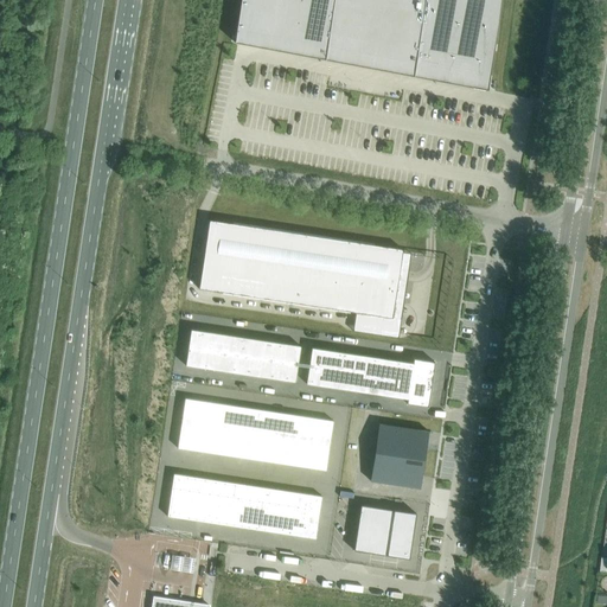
[(241,0),(238,19),(235,43),(257,48),(487,90),(500,0),(241,0)]
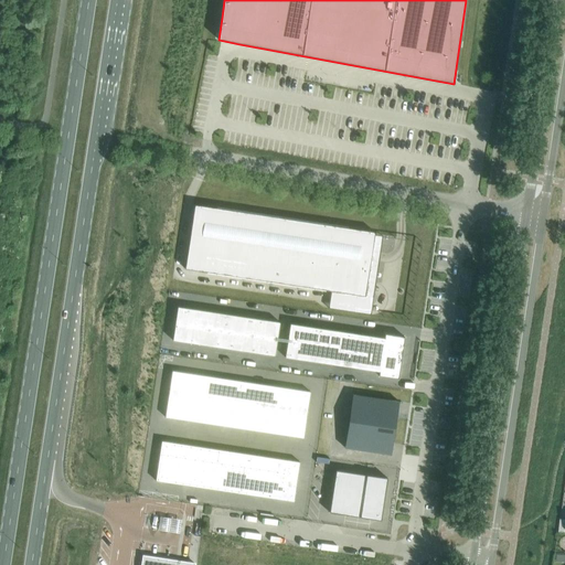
[(194,205),(185,269),(331,291),(342,292),(342,295),(350,296),(350,294),(365,296),(374,235),(374,232),(194,205)]
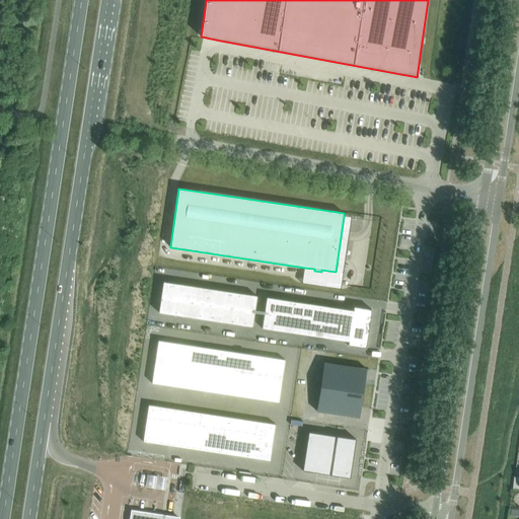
[(163,282),(161,295),(169,296),(171,283),(163,282)]
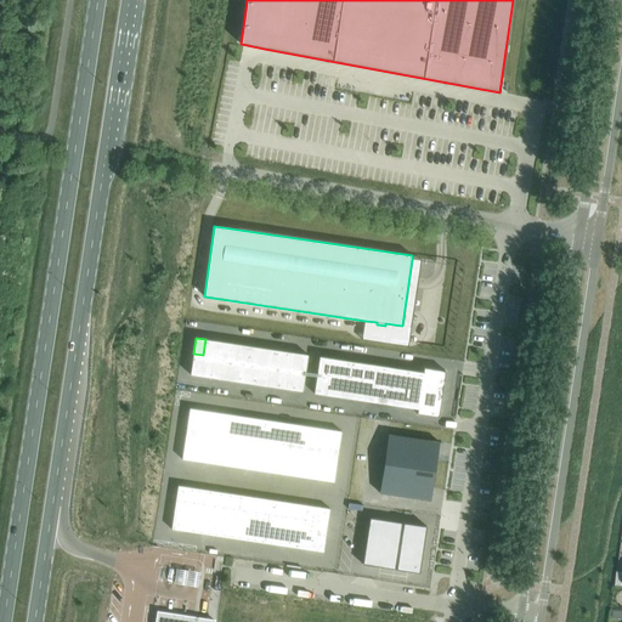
[(205,339),(203,355),(213,356),(215,340),(205,339)]
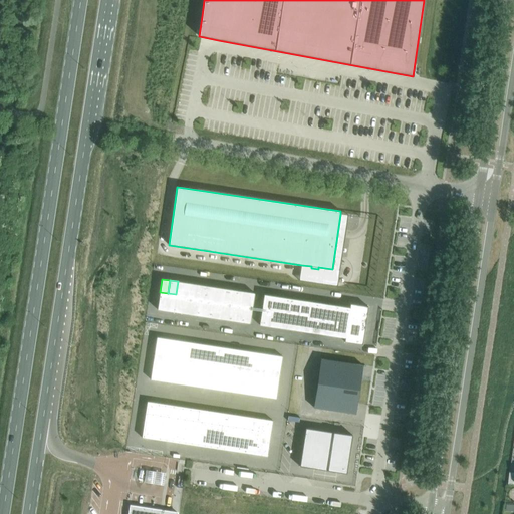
[(178,281),(176,294),(184,295),(186,282),(178,281)]
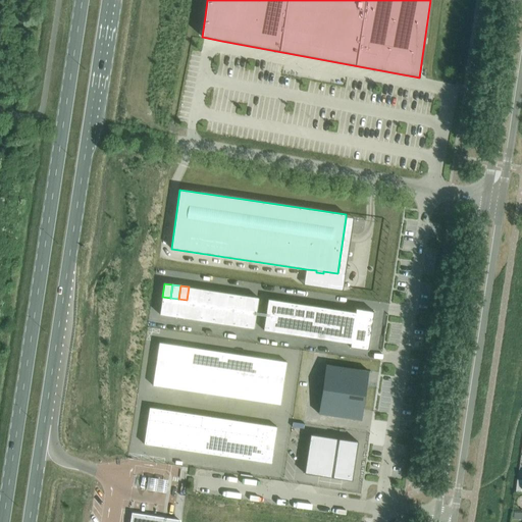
[(189,286),(187,300),(197,302),(199,289),(189,286)]
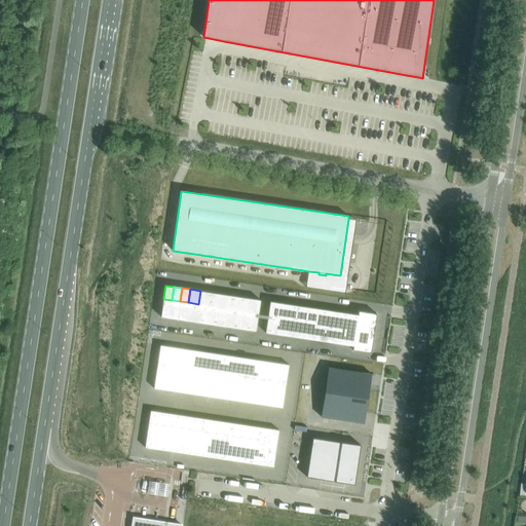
[(200,291),(198,304),(209,305),(211,292),(200,291)]
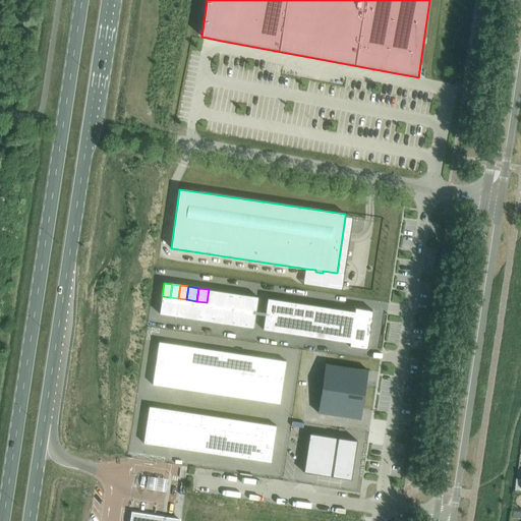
[(207,302),(206,308),(216,309),(219,291),(209,289),(207,302)]
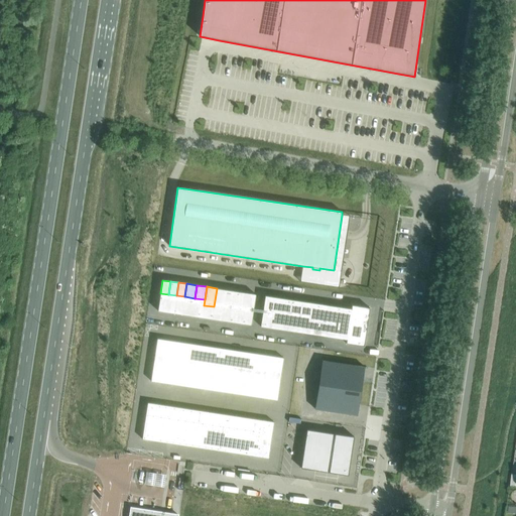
[(217,288),(214,306),(224,308),(227,289),(217,288)]
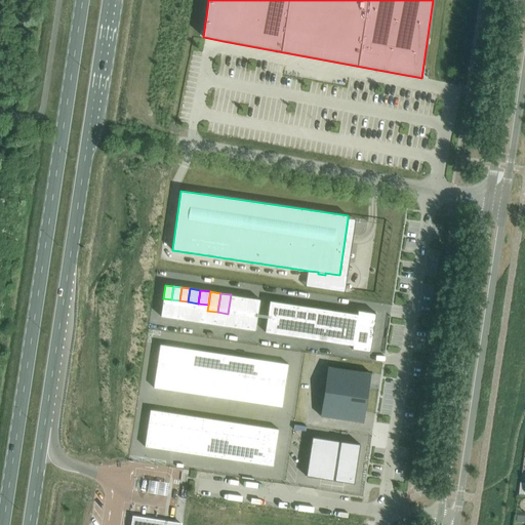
[(231,294),(228,314),(238,315),(241,296),(231,294)]
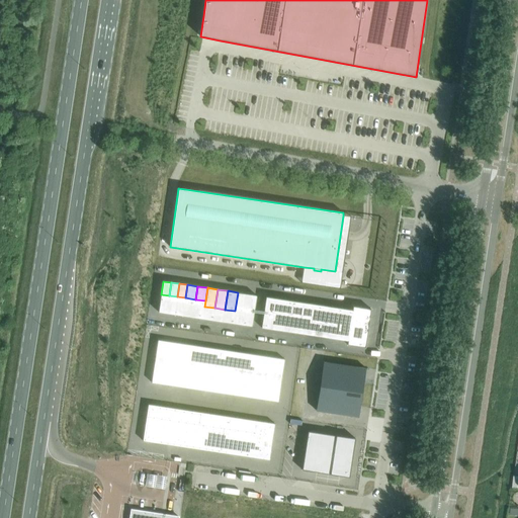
[(238,292),(235,311),(245,313),(247,293),(238,292)]
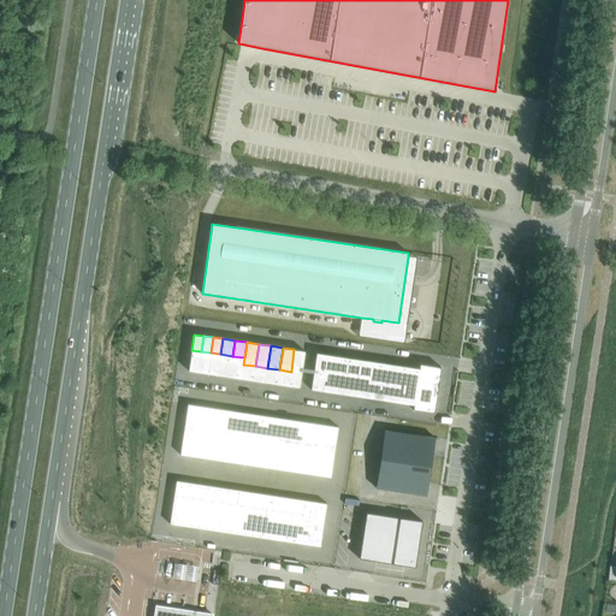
[(294,349),(291,372),(302,373),(304,351),(294,349)]
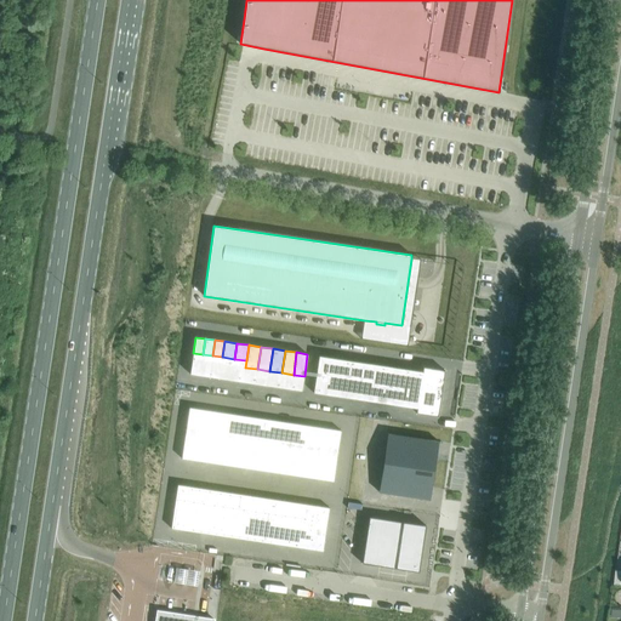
[(193,353),(189,374),(200,375),(203,354),(193,353)]
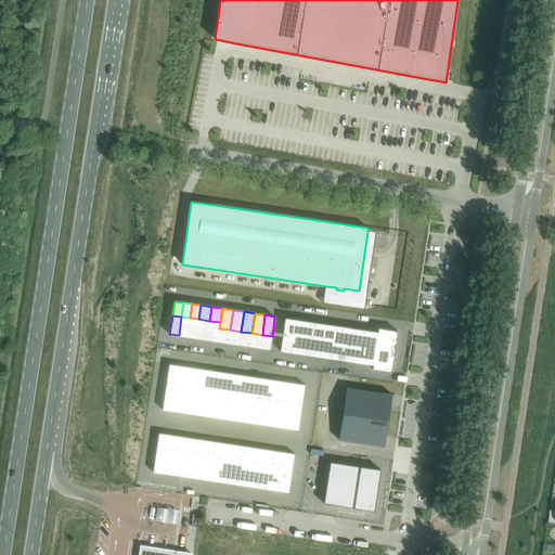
[(181,317),(179,335),(188,337),(190,318),(181,317)]
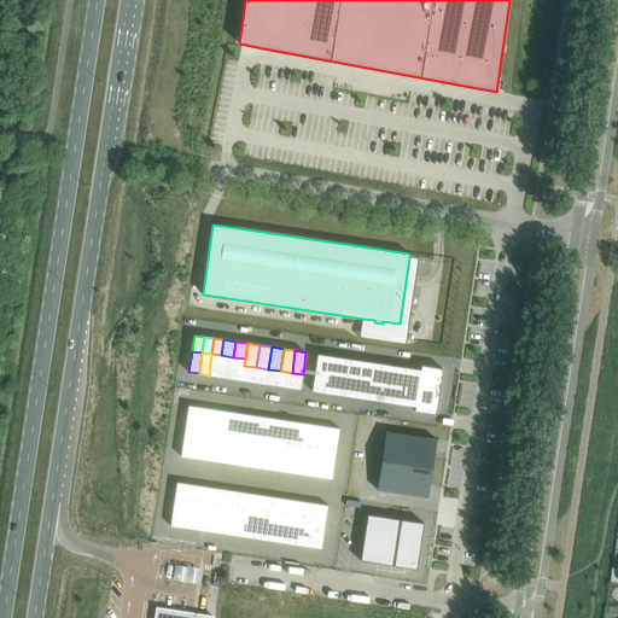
[(211,354),(209,375),(219,377),(221,355),(211,354)]
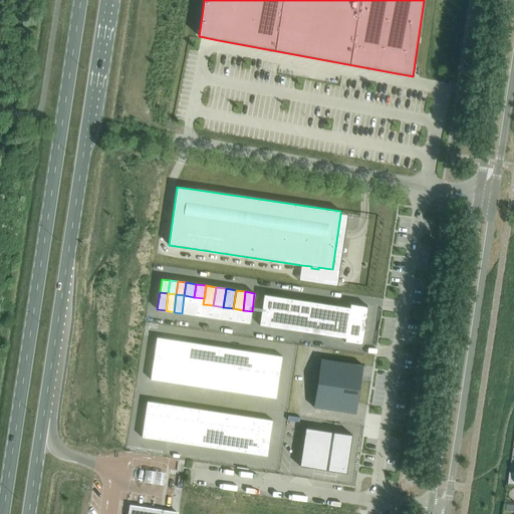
[(264,294),(262,306),(270,308),(272,295),(264,294)]
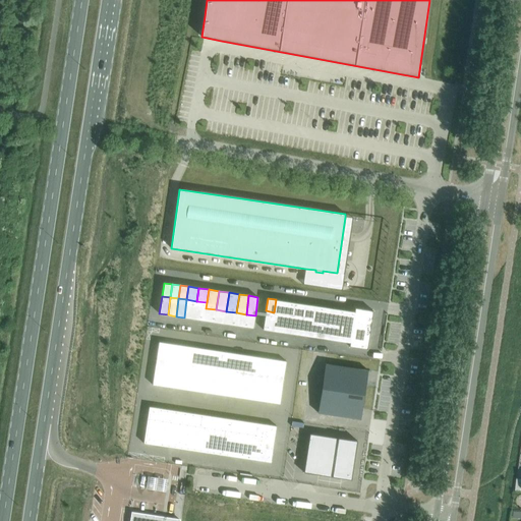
[(186,299),(184,317),(193,319),(196,301),(186,299)]
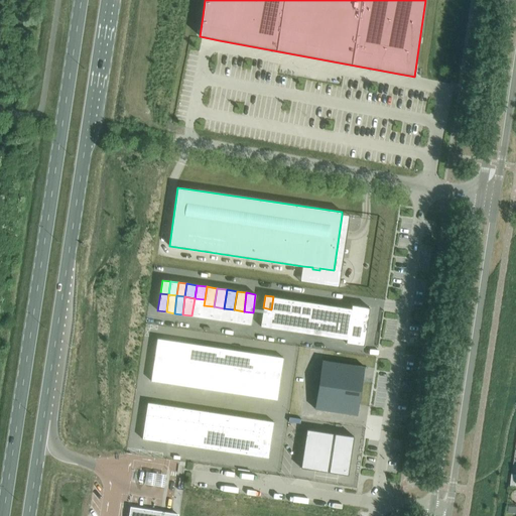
[(273,296),(271,309),(279,310),(281,298),(273,296)]
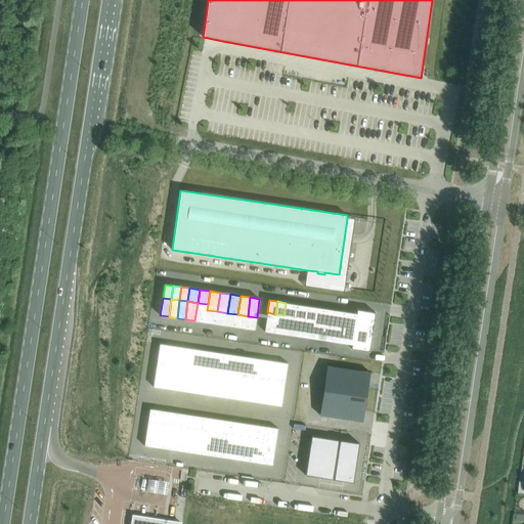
[(198,303),(194,320),(205,322),(207,310),(208,304),(198,303)]
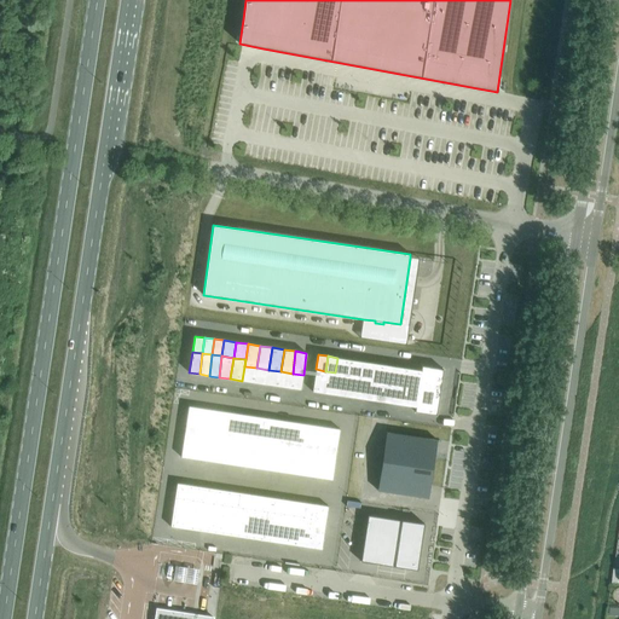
[(337,358),(335,372),(347,374),(350,359),(337,358)]
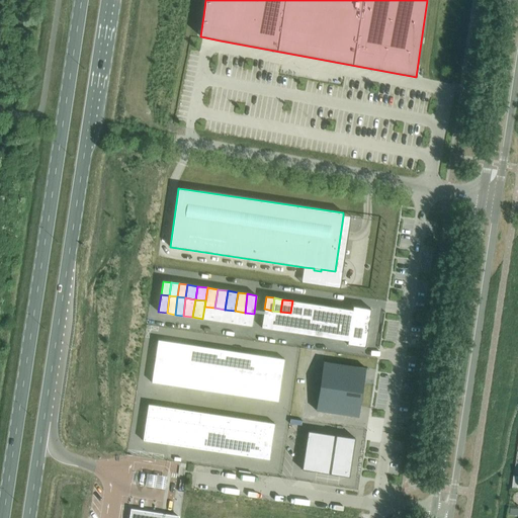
[(292,300),(290,313),(300,315),(303,303),(292,300)]
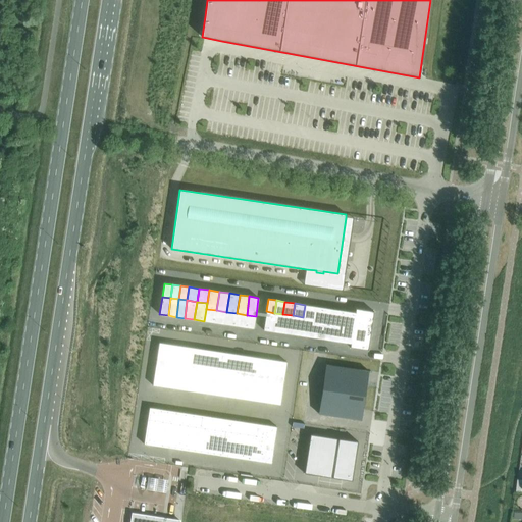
[(305,305),(303,317),(313,318),(315,306),(305,305)]
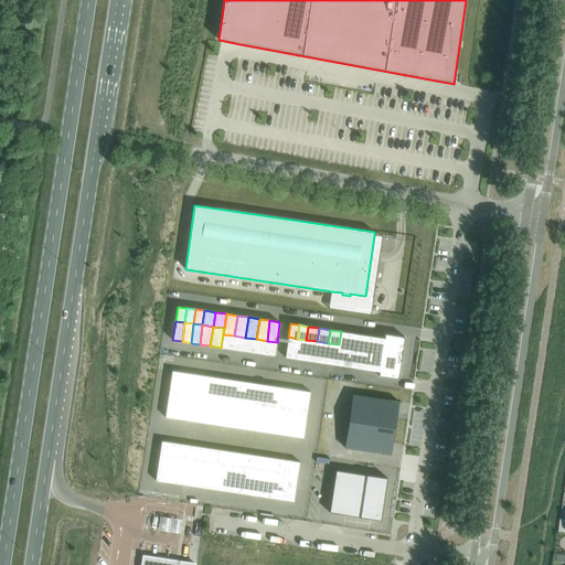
[(339,344),(338,351),(349,353),(352,333),(341,331),(339,344)]
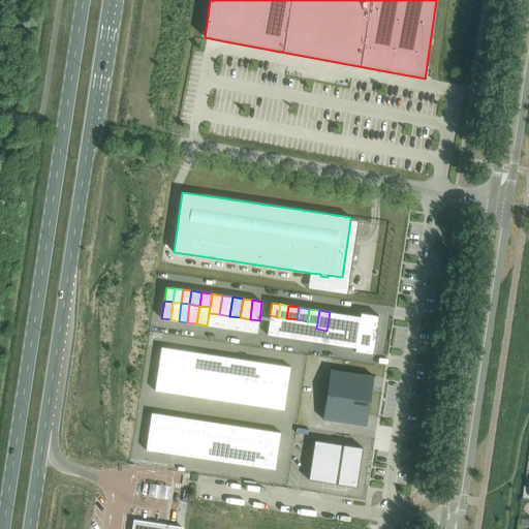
[(330,312),(327,331),(337,332),(340,313),(339,313),(330,312)]
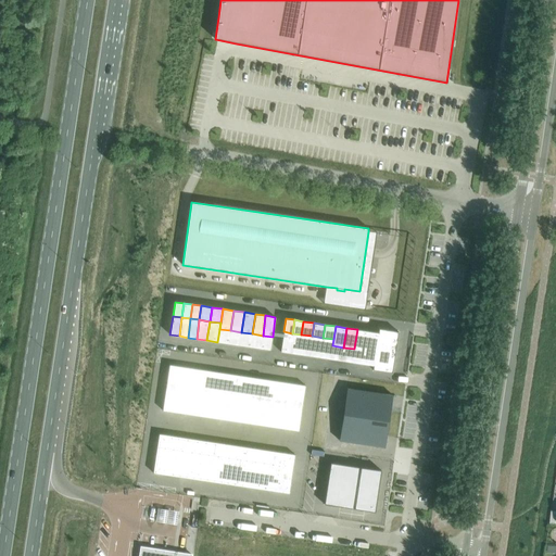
[(378,332),(377,339),(396,342),(397,331),(379,328),(378,332)]
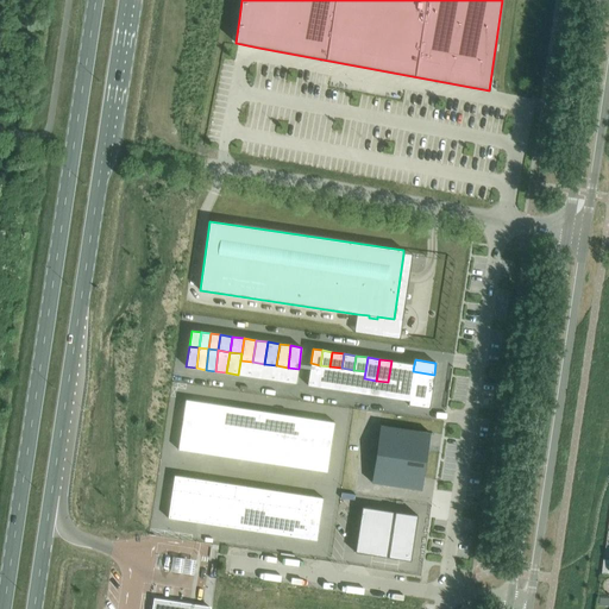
[(240,360),(238,375),(250,376),(252,362),(240,360)]
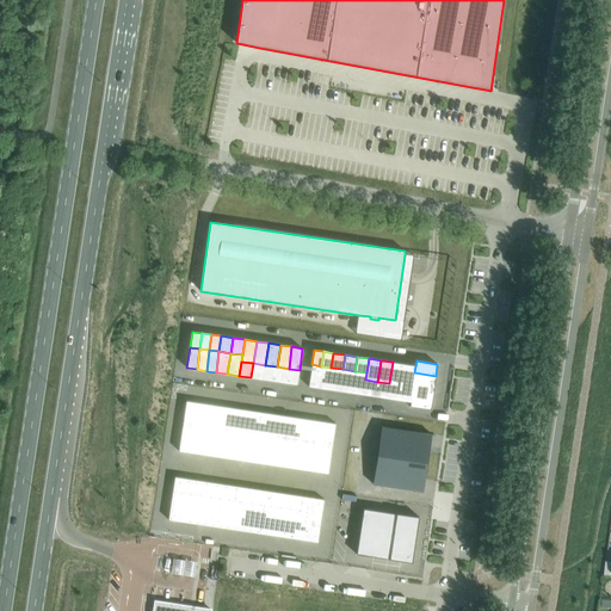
[(393,362),(389,383),(401,386),(403,364),(393,362)]
